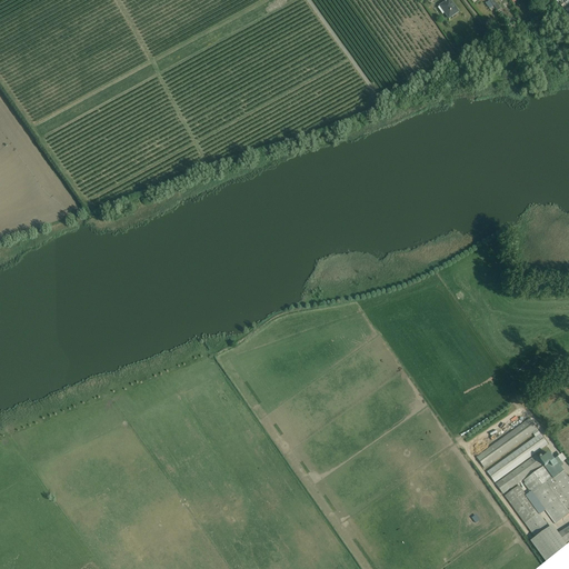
[(439,7),(438,8),(442,15),(445,13),(449,20),(460,12),(450,0),(447,0),(439,7)]
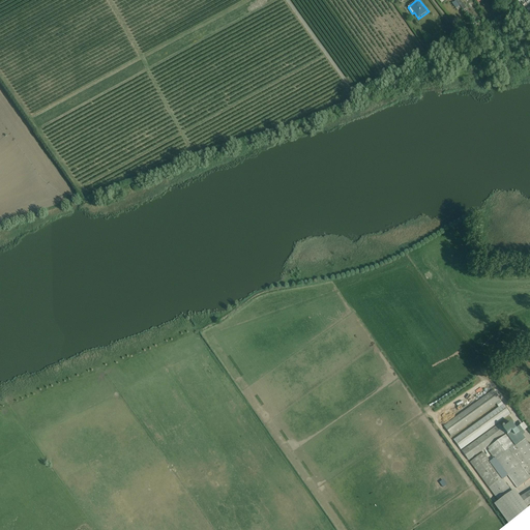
[(457,0),(455,1),(460,6),(465,12),(468,10),(460,0),(457,0)]
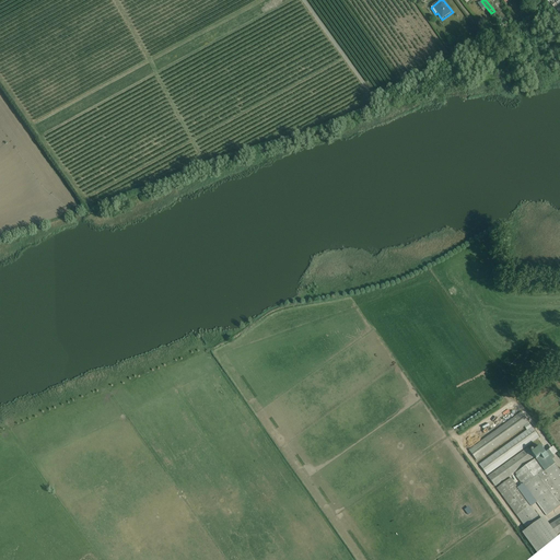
[(486,7),(481,1),(479,2),(479,3),(478,4),(483,12),(487,9),(486,7)]
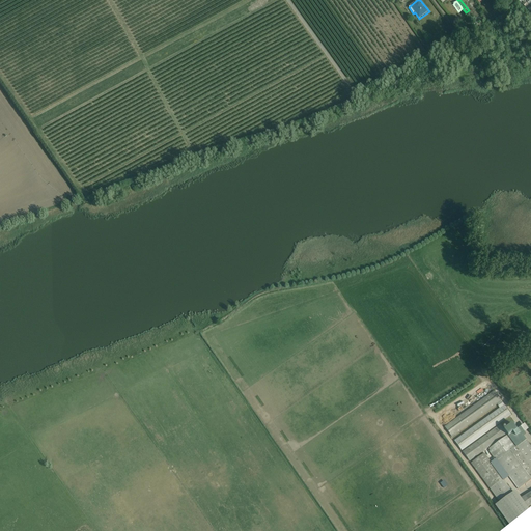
[(498,404),(502,401),(494,391),(445,427),(452,437),(498,404)]
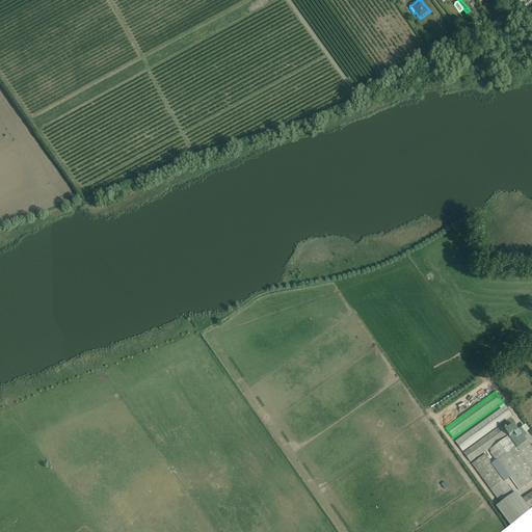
[(503,402),(499,405),(501,408),(456,442),(462,452),(512,416),(503,402)]
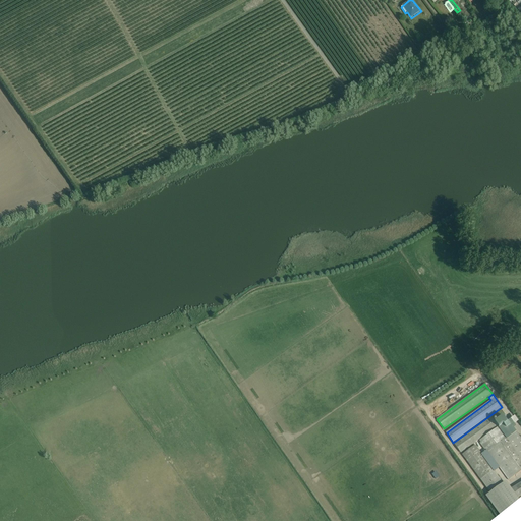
[(515,424),(511,419),(508,421),(503,415),(495,421),(491,416),(454,444),(461,453),(485,436),(479,441),(480,442),(479,443),(482,447),(482,446),(485,450),(486,451),(500,468),(509,480),(520,471),(520,438),(514,428),(516,426),(515,424)]
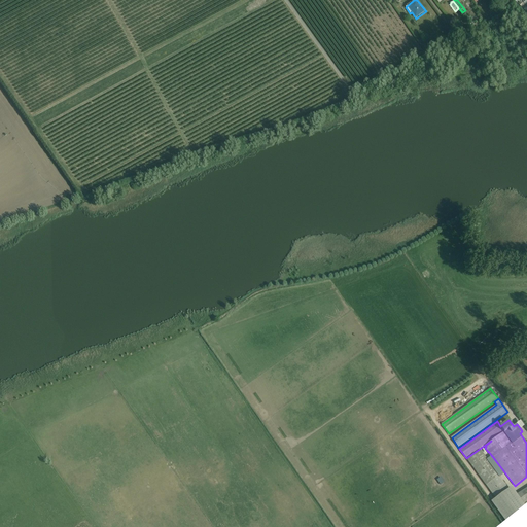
[(499,476),(488,459),(482,452),(481,450),(467,459),(486,485),(499,476)]
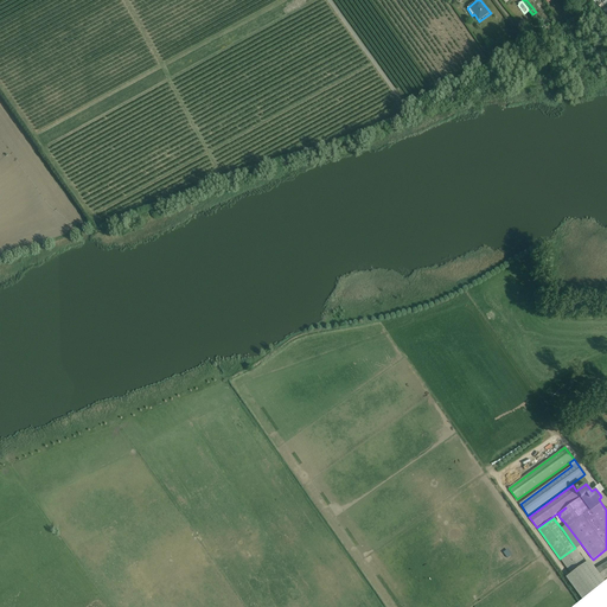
[(582,545),(567,525),(562,529),(575,548),(576,549),(582,545)]
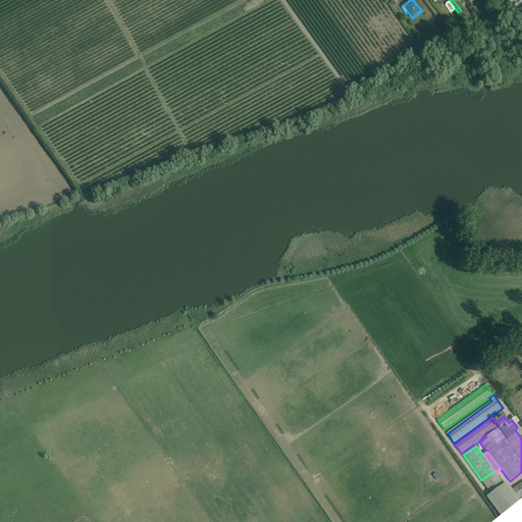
[(494,471),(481,480),(491,493),(486,497),(505,521),(513,521),(521,516),(521,504),(518,500),(512,489),(511,487),(507,482),(504,484),(496,472),(494,471)]
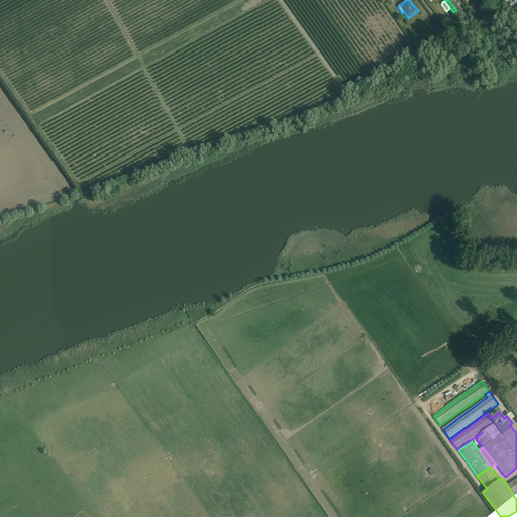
[(516,478),(507,485),(513,495),(516,492),(516,478)]
